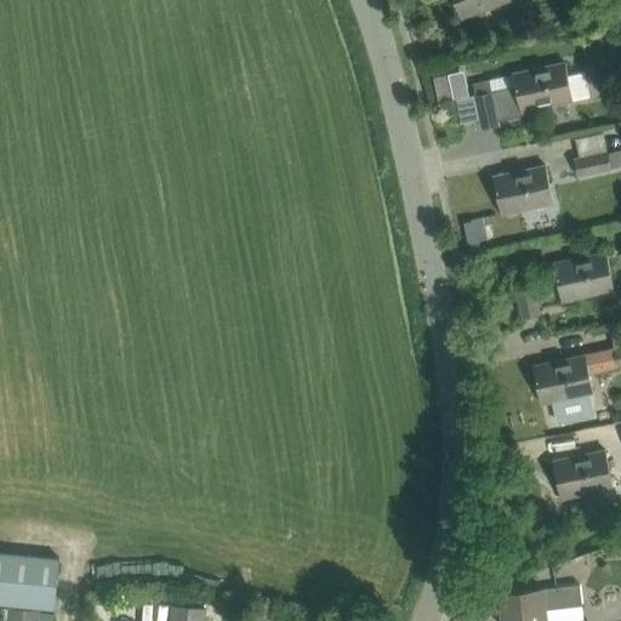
[(454,0),(461,18),(508,0),(454,0)]
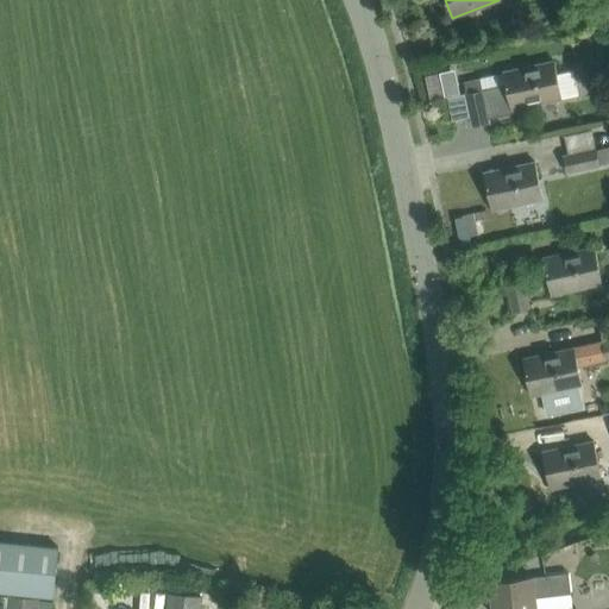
[(510,108),(578,94),(573,71),(558,75),(554,61),(503,73),(506,85),(483,89),(481,80),(464,83),(473,126),(490,123),(489,118),(512,113),(510,108)]
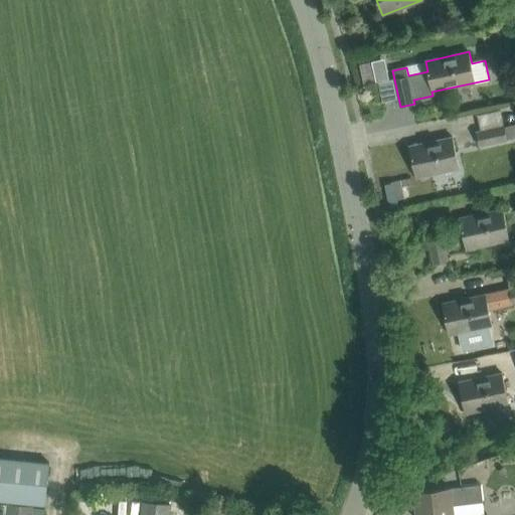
[(387,70),(374,73),(376,81),(388,78),(387,70)]
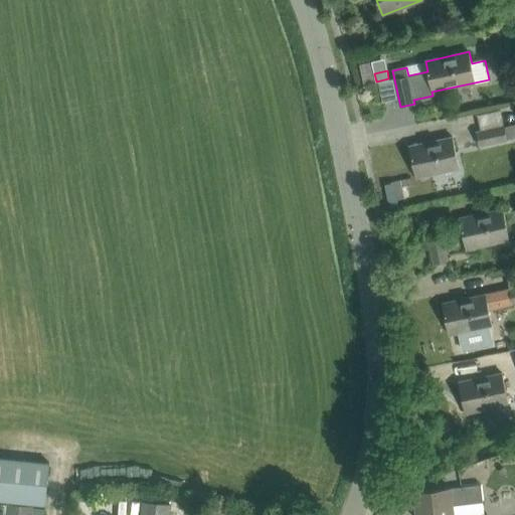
[(514,124),(504,127),(504,128),(507,140),(514,138),(514,124)]
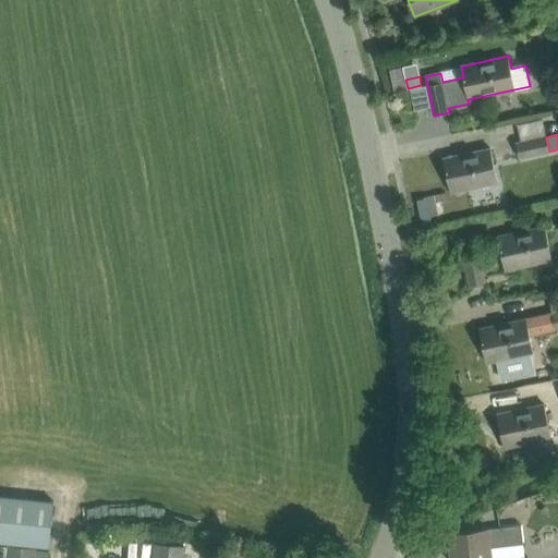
[(518,145),(521,160),(550,155),(549,152),(546,138),(518,145)]
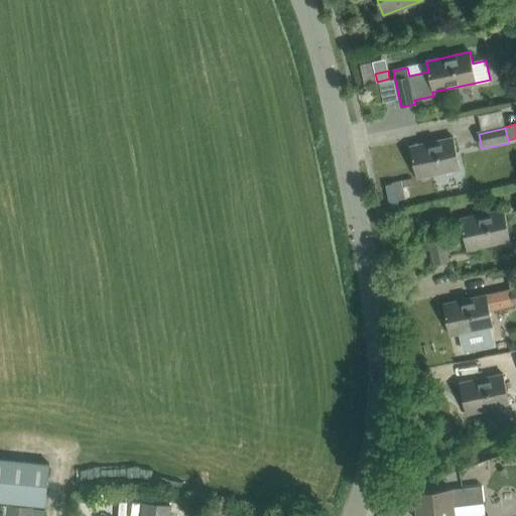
[(410,146),(416,177),(460,168),(453,137),(410,146)]
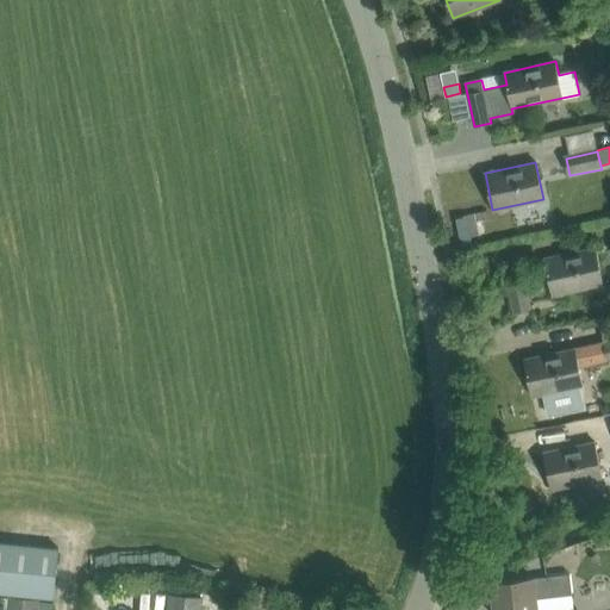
[(545,259),(552,296),(605,284),(597,247),(545,259)]
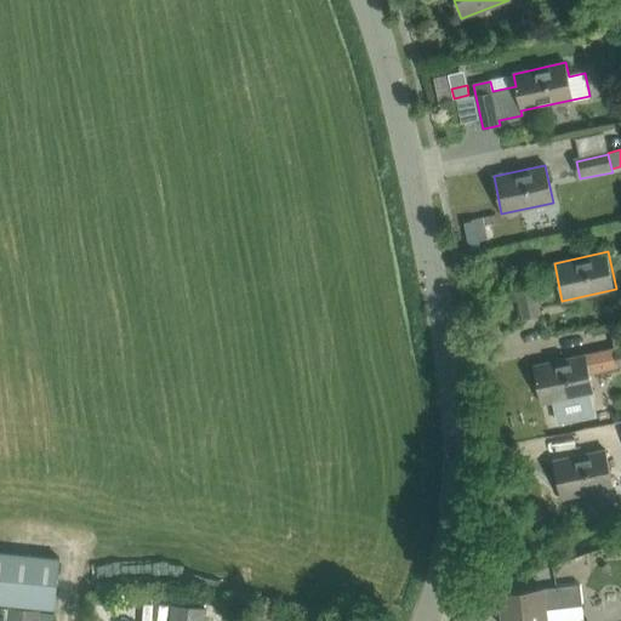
[(517,284),(524,318),(540,315),(533,281),(517,284)]
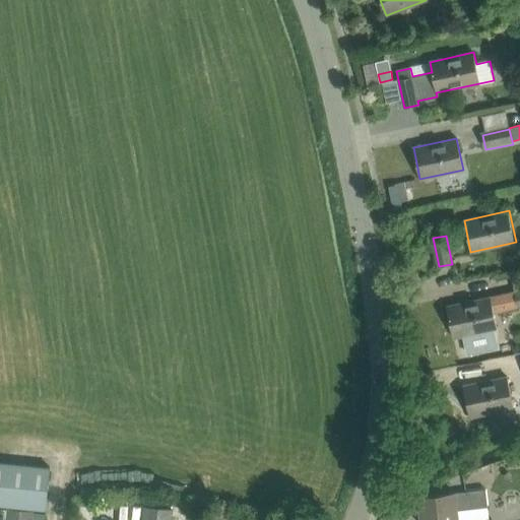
[(447,307),(453,337),(467,335),(469,349),(492,344),(489,330),(497,329),(490,298),(447,307)]
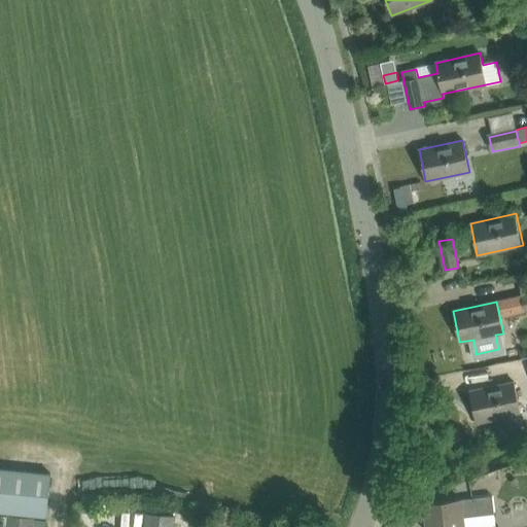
[(469,391),(477,423),(520,414),(513,382),(469,391)]
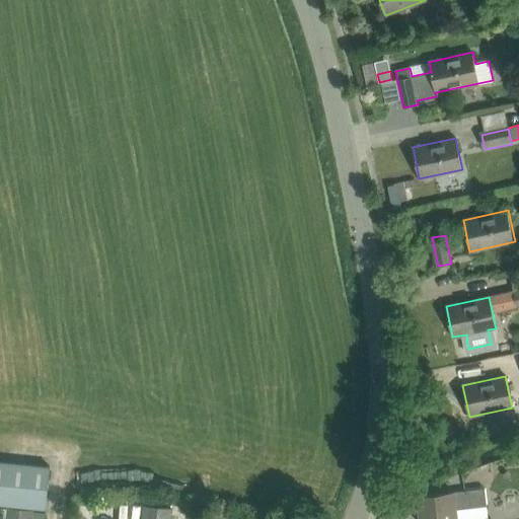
[(0,504),(47,509),(51,467),(0,461),(0,504)]
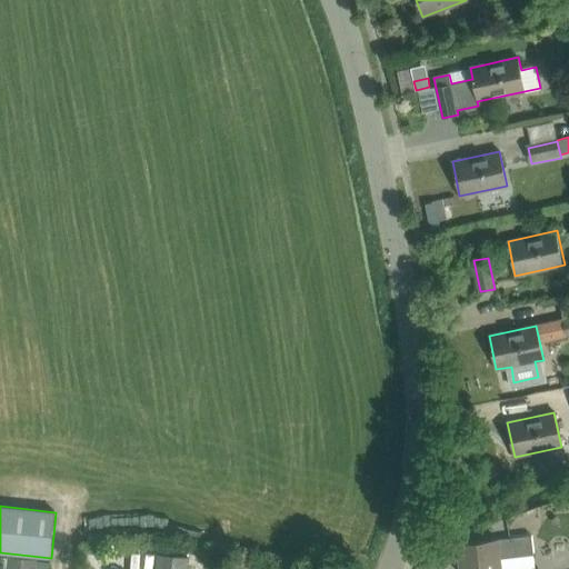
[(511,537),(459,542),(461,568),(500,568),(500,559),(513,557),(511,537)]
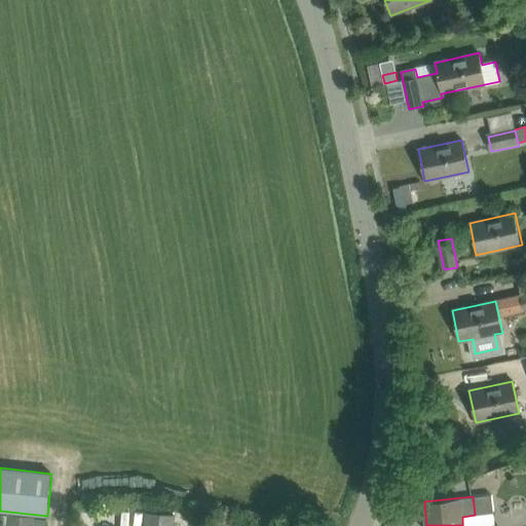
[(173,525),(174,515),(147,512),(145,525),(173,525)]
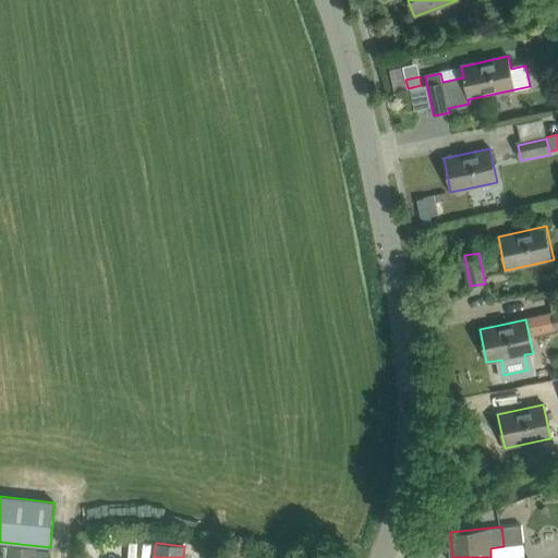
[(35,557),(37,549),(9,547),(7,557),(35,557)]
